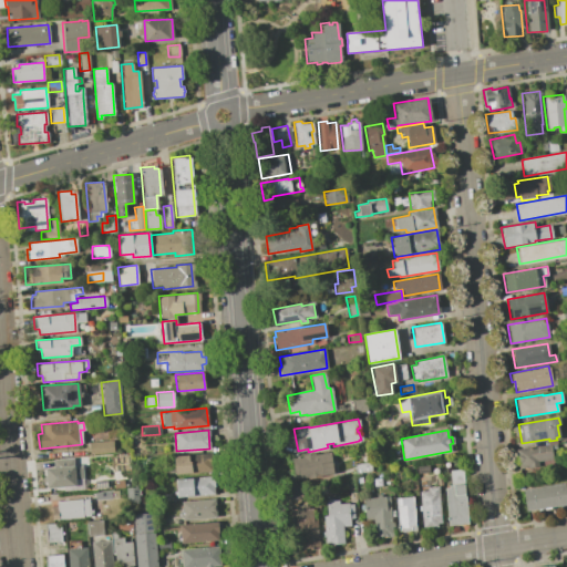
[(112,440),(113,452),(89,454),(88,442),(112,440)]
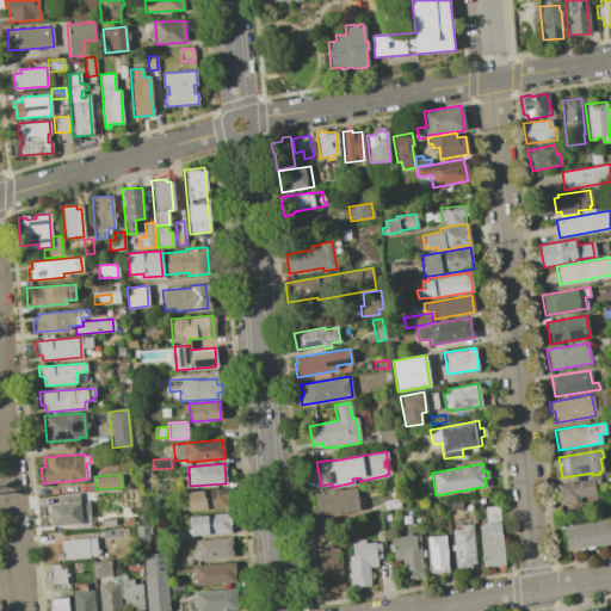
[(593,479),(596,495),(559,501),(556,485),(593,479)]
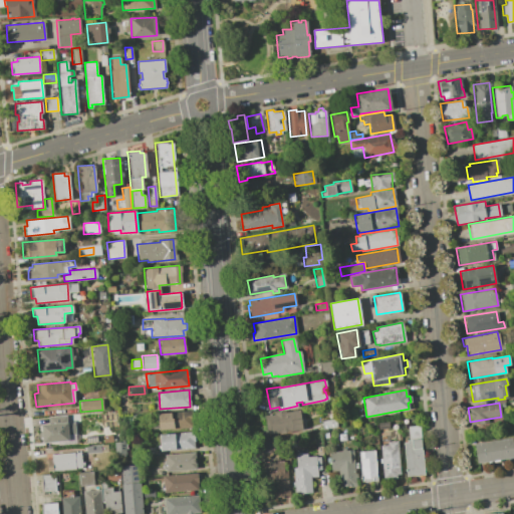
[(299,410),(302,429),(271,434),(271,430),(266,431),(263,416),(299,410)]
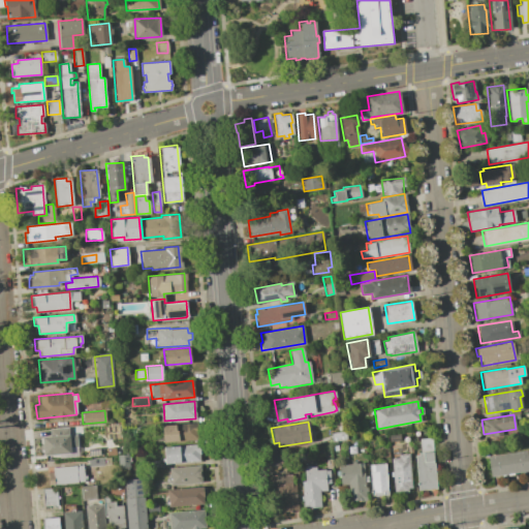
[(196,423),(197,439),(162,442),(161,426),(196,423)]
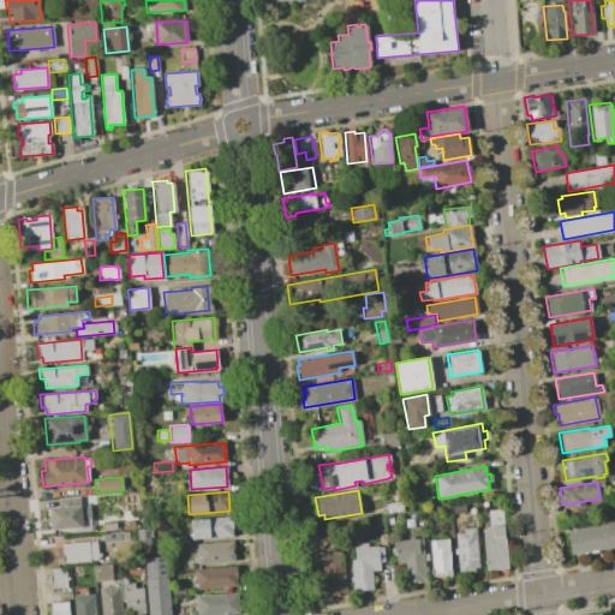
[(49,515),(48,507),(58,507),(57,499),(79,496),(79,505),(89,505),(89,519),(81,520),(82,527),(51,530),(49,521),(47,521),(47,515),(49,515)]
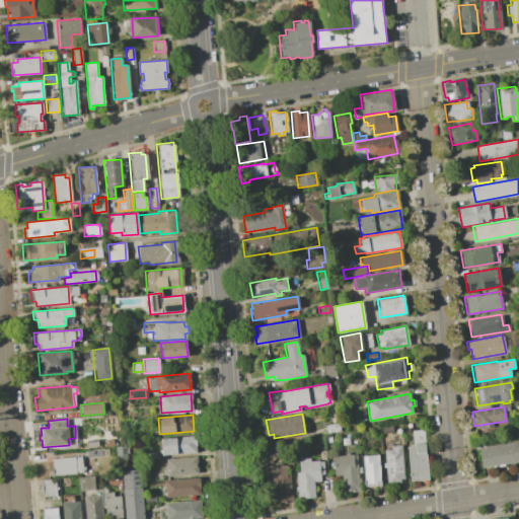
[(323,425),(339,423),(340,431),(325,433),(323,425)]
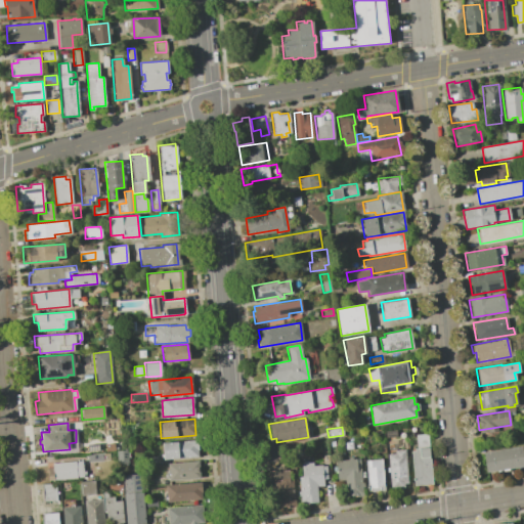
[(413,450),(413,448),(416,448),(415,435),(427,434),(431,484),(413,485),(410,451),(413,450)]
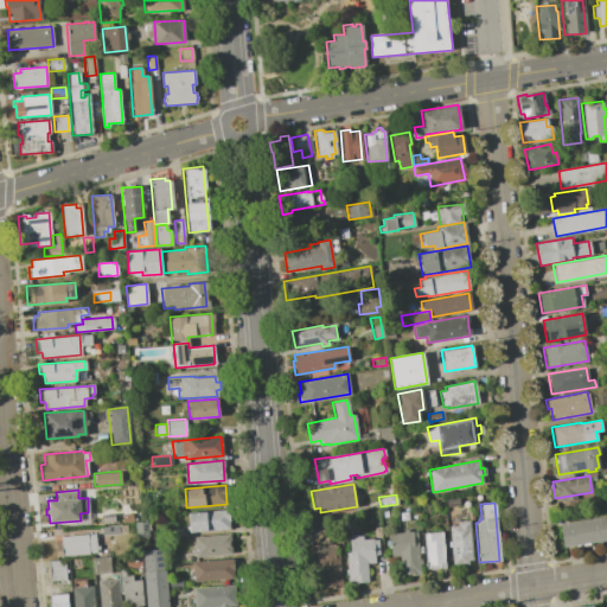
[(187,512),(227,509),(228,528),(190,532),(187,512)]
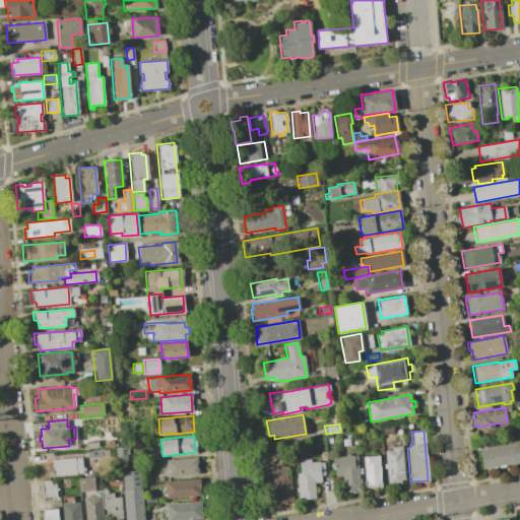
[(113,440),(113,447),(104,448),(103,440),(113,440)]
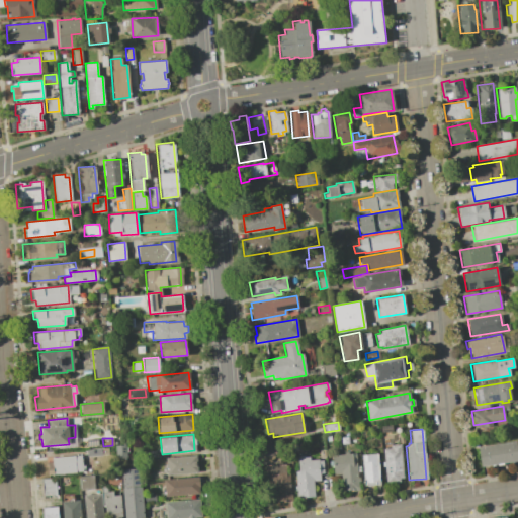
[(515,441),(517,460),(481,466),(478,447),(515,441)]
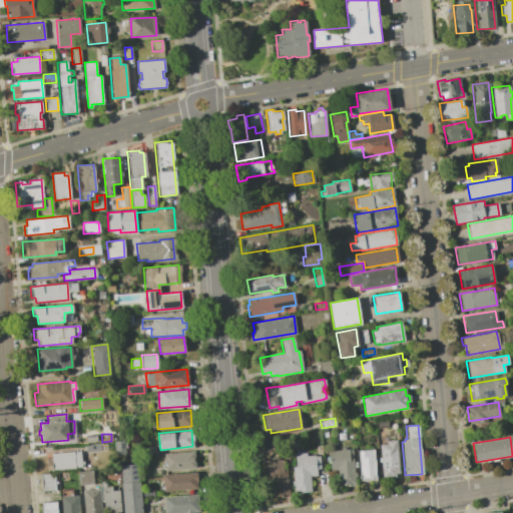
[(113,441),(124,440),(125,453),(114,454),(113,441)]
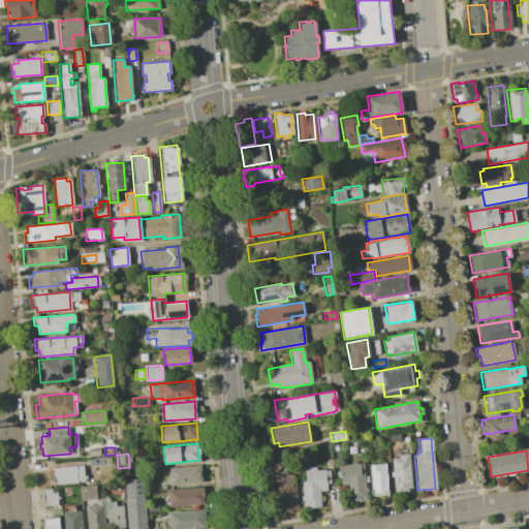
[(409,454),(411,487),(406,488),(407,492),(394,493),(391,458),(399,458),(399,455),(409,454)]
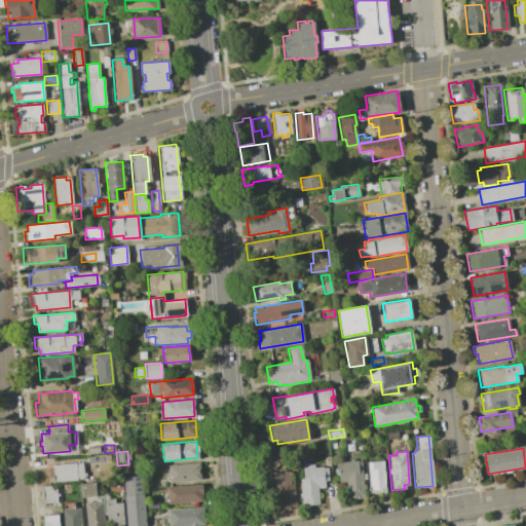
[(109,454),(109,462),(87,463),(87,456),(109,454)]
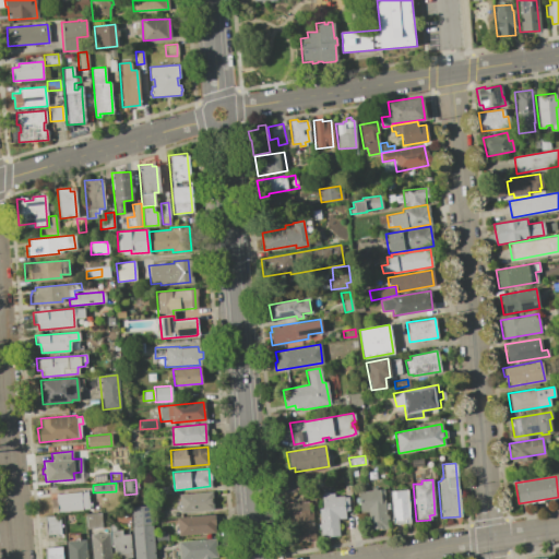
[(376,489),(376,490),(384,489),(385,503),(383,504),(387,527),(368,530),(366,511),(358,512),(356,491),(376,489)]
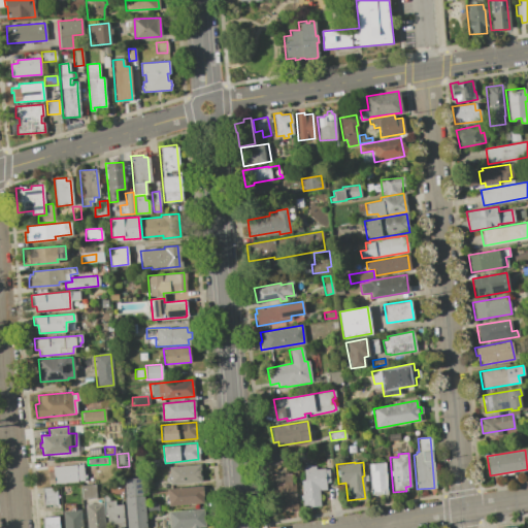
[(384,462),(387,493),(370,494),(368,463),(384,462)]
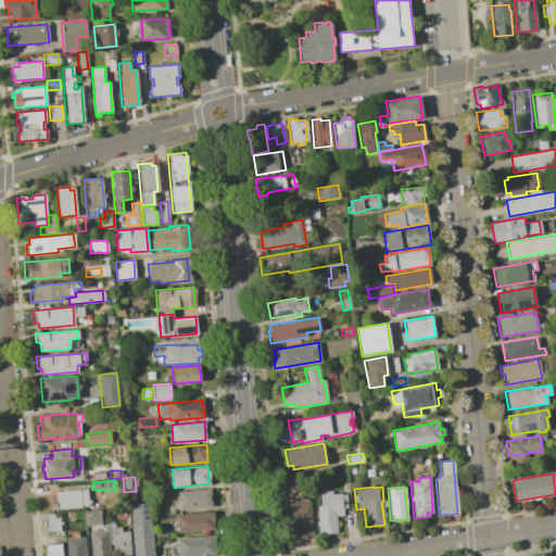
[(55,495),(54,492),(86,489),(88,506),(51,509),(50,501),(49,501),(48,496),(55,495)]
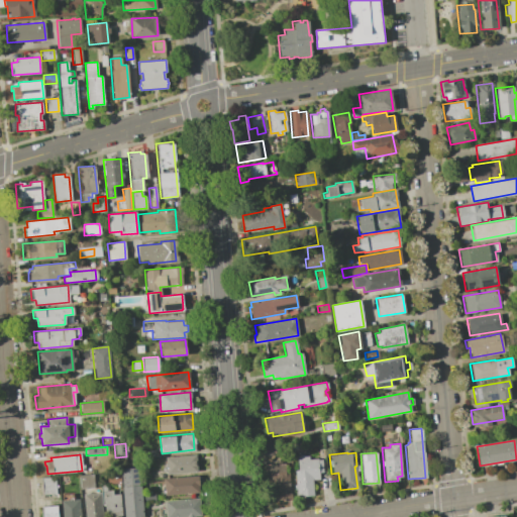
[(195,454),(196,471),(167,474),(165,457),(195,454)]
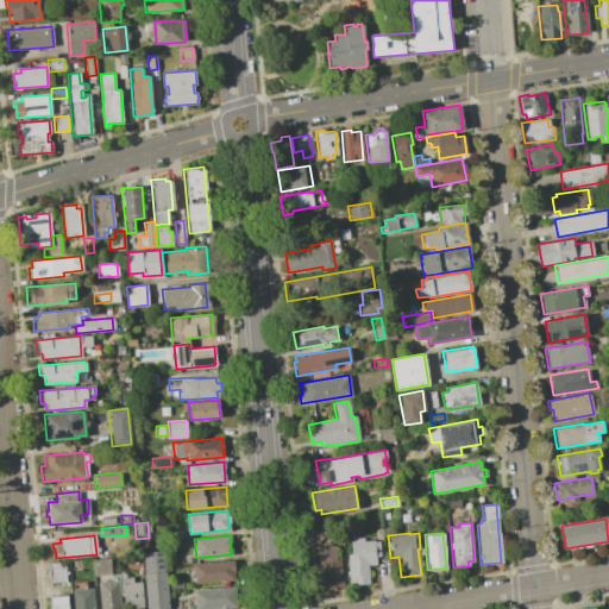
[(351,553),(350,538),(364,537),(364,541),(374,540),(374,541),(380,541),(381,557),(375,557),(376,564),(366,564),(368,584),(347,585),(346,577),(349,577),(346,553),(351,553)]
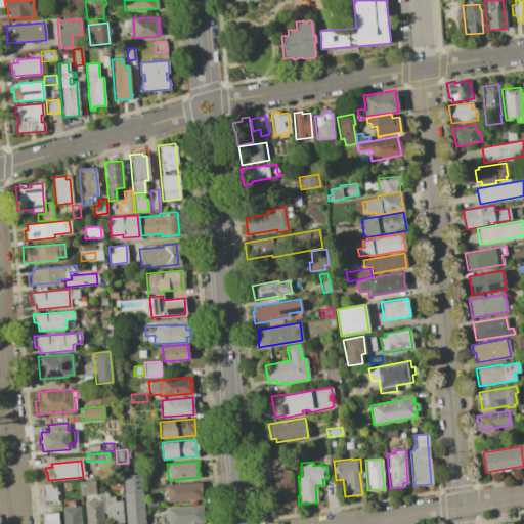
[(295,507),(269,509),(267,471),(292,469),(295,507)]
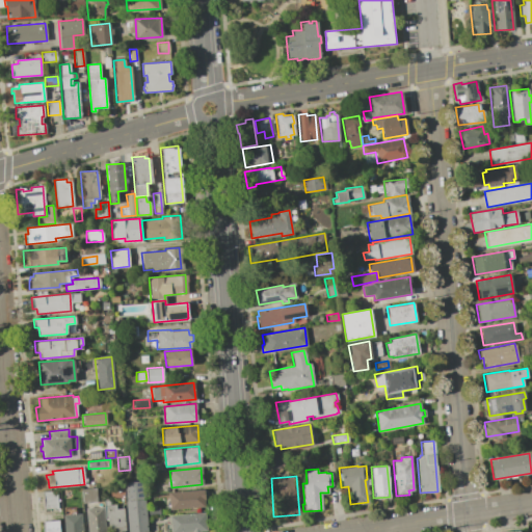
[(142,480),(145,509),(158,507),(159,515),(145,516),(147,531),(127,531),(124,482),(142,480)]
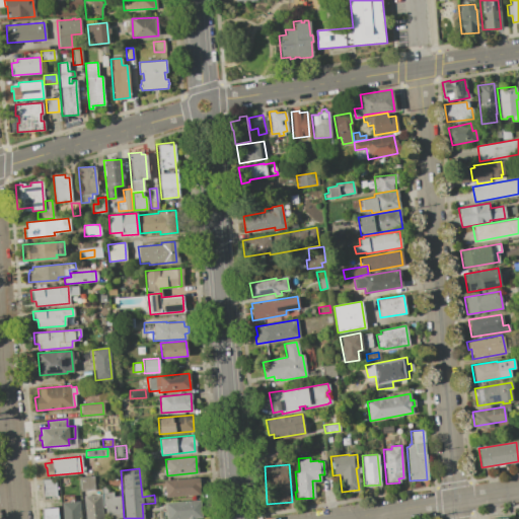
[(78,476),(93,475),(94,490),(79,491),(78,476)]
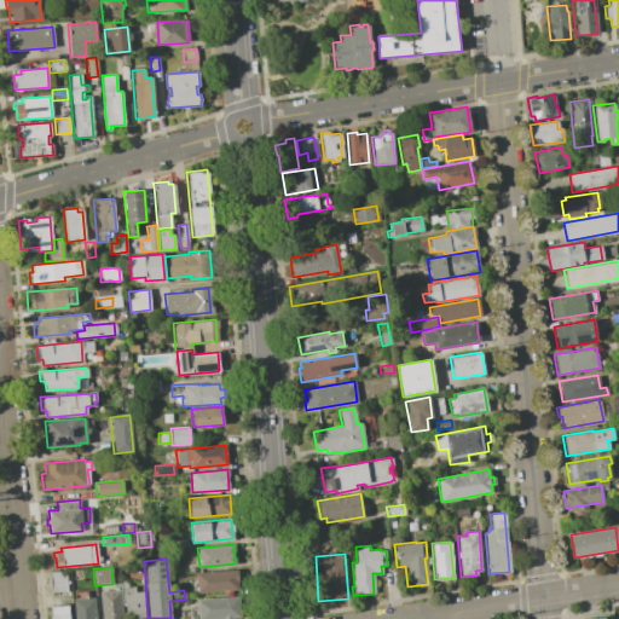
[(65,570),(67,591),(51,593),(48,571),(65,570)]
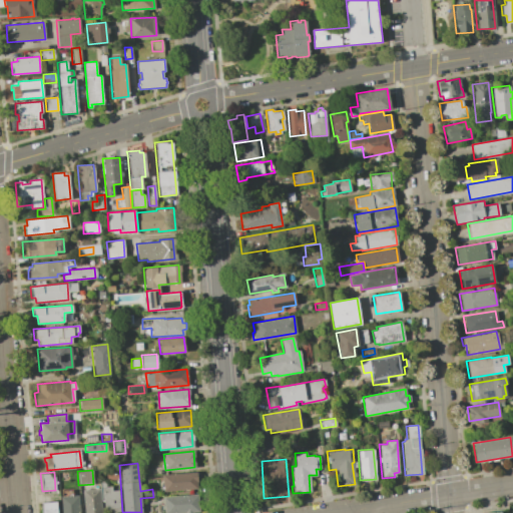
[(195,472),(196,489),(162,491),(161,474),(195,472)]
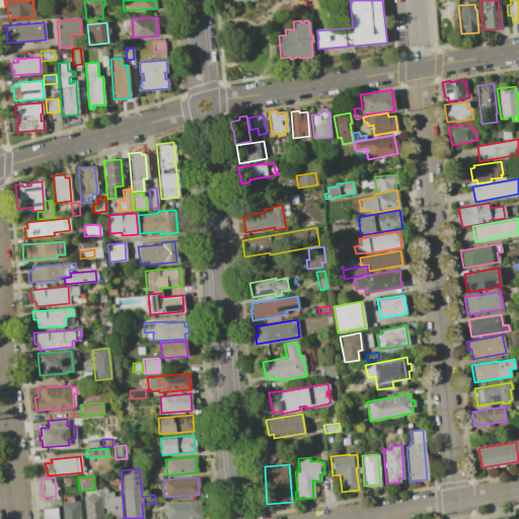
[(106,486),(107,493),(113,492),(113,497),(120,496),(122,514),(105,515),(104,506),(102,506),(100,487),(106,486)]
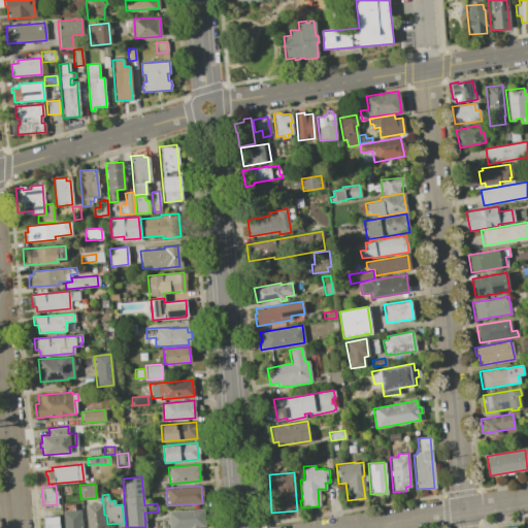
[(102,502),(104,527),(86,527),(85,504),(102,502)]
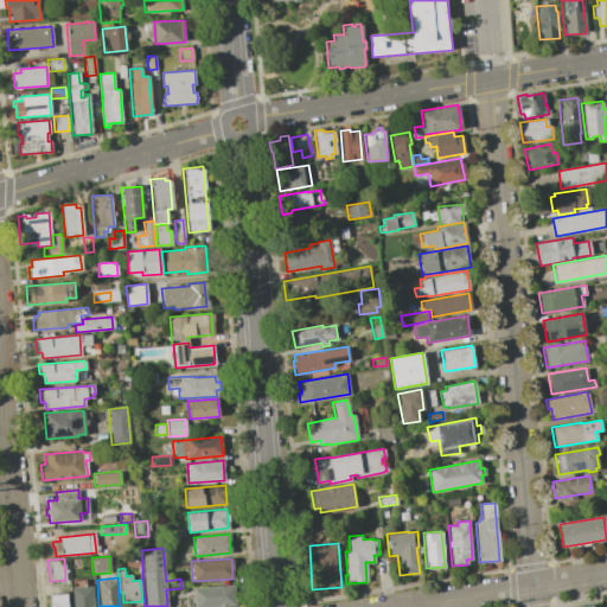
[(232,585),(235,606),(227,606),(192,606),(192,588),(232,585)]
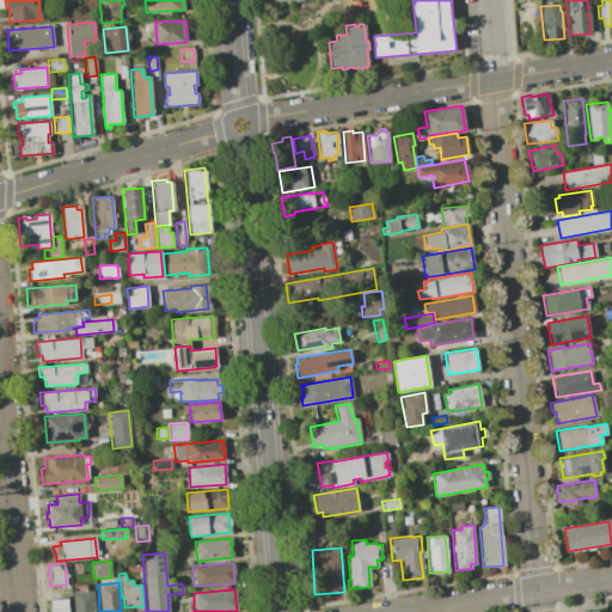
[(92,591),(93,611),(73,611),(72,592),(92,591)]
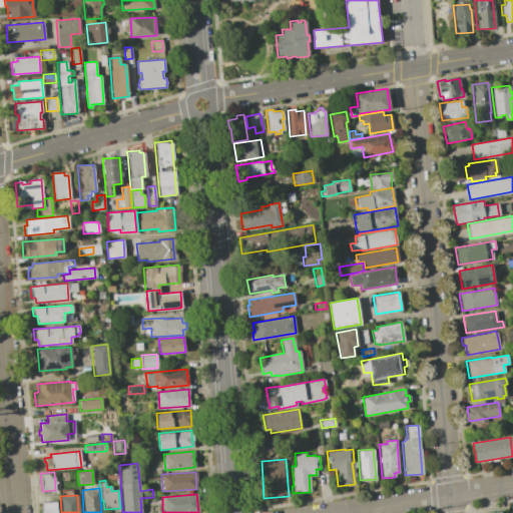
[(56,501),(57,512),(40,512),(40,503),(56,501)]
